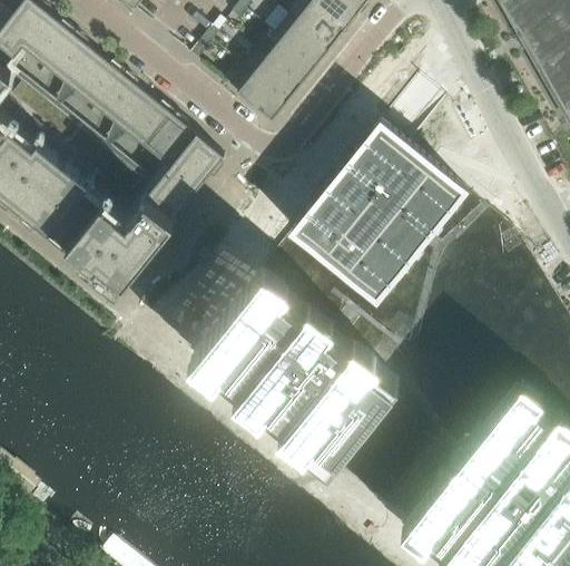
[(0,191),(1,192),(22,210),(27,212),(48,230),(49,231),(68,245),(68,246),(85,260),(94,266),(109,280),(119,288),(158,238),(163,242),(176,224),(173,222),(180,212),(189,201),(210,174),(219,163),(225,157),(185,125),(161,106),(135,85),(111,66),(85,45),(61,26),(48,15),(37,6),(30,0),(25,0),(12,17),(11,18),(0,31),(0,191)]
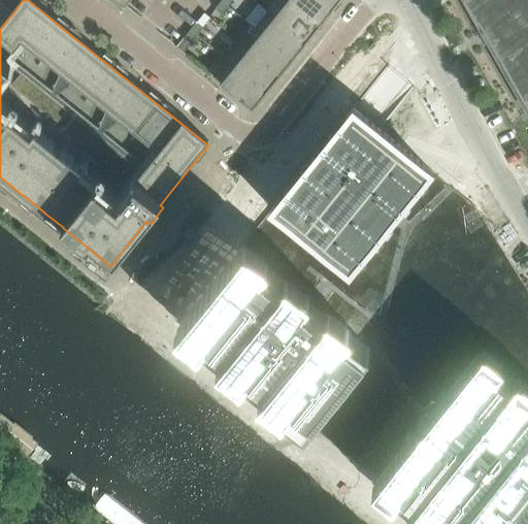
[(113,0),(125,9),(126,8),(132,0),(113,0)]
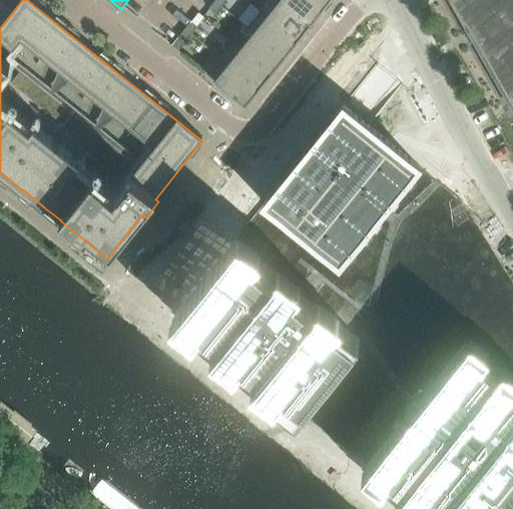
[(218,0),(214,5),(221,10),(227,2),(225,0),(218,0)]
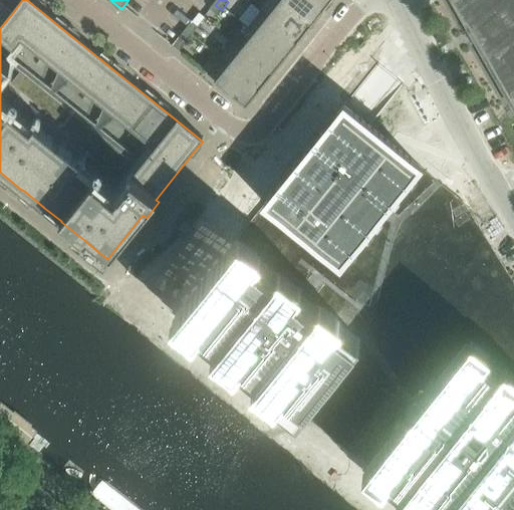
[(307,0),(281,0),(279,3),(310,28),(323,13),(324,11),(320,7),(319,9),(307,0)]
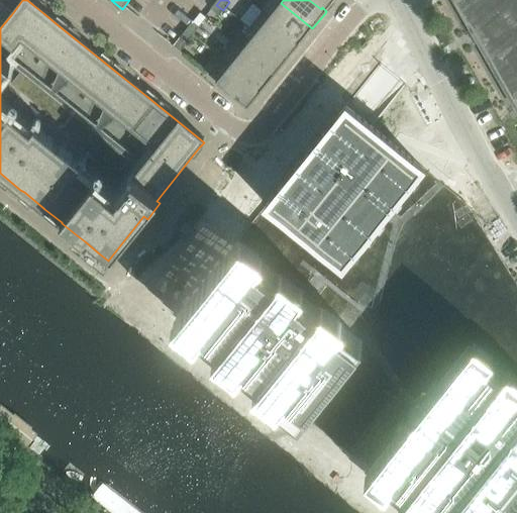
[(309,0),(321,9),(322,7),(327,0),(328,0),(332,3),(334,0),(309,0)]
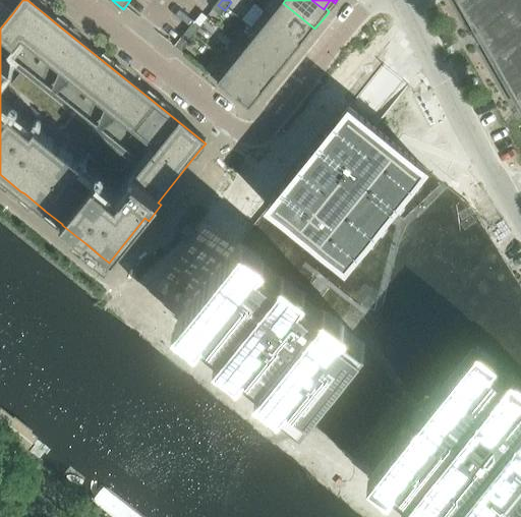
[(520,0),(454,0),(475,37),(479,44),(519,114),(520,113),(520,0)]
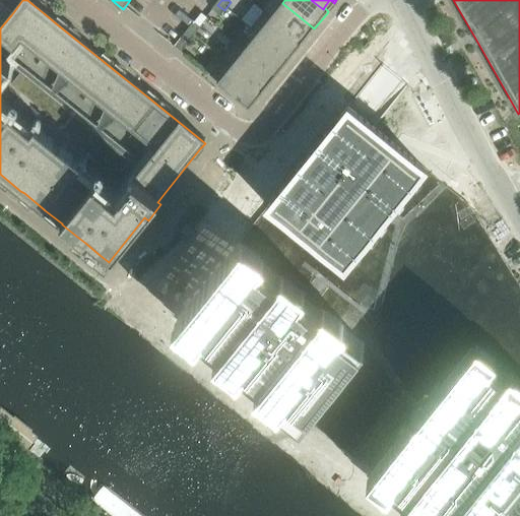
[(282,3),(270,19),(269,19),(301,45),(314,28),(282,3)]
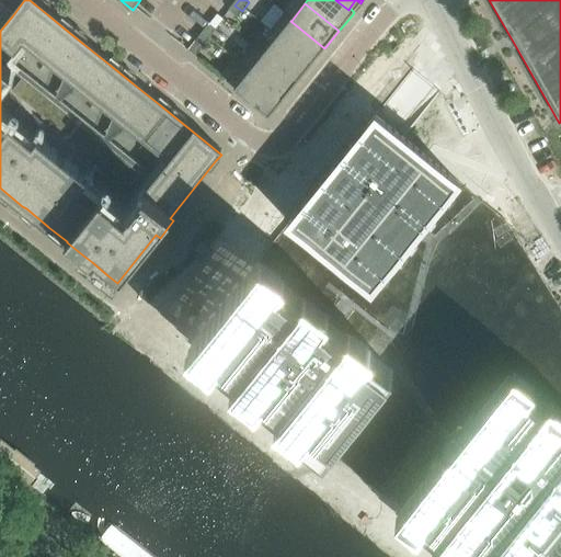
[(242,11),(235,6),(228,13),(229,14),(236,19),(242,11)]
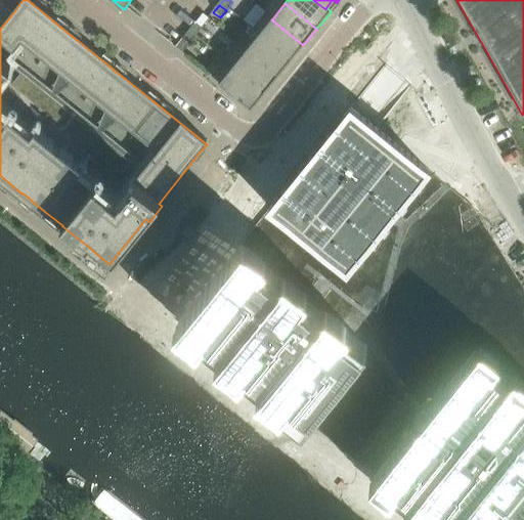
[(303,45),(271,19),(272,19),(266,14),(252,32),(258,37),(258,36),(290,61),(303,45)]
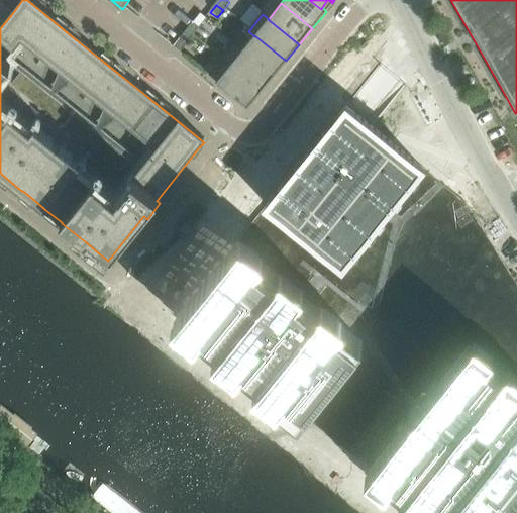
[(199,30),(193,25),(192,25),(186,33),(192,38),(199,30)]
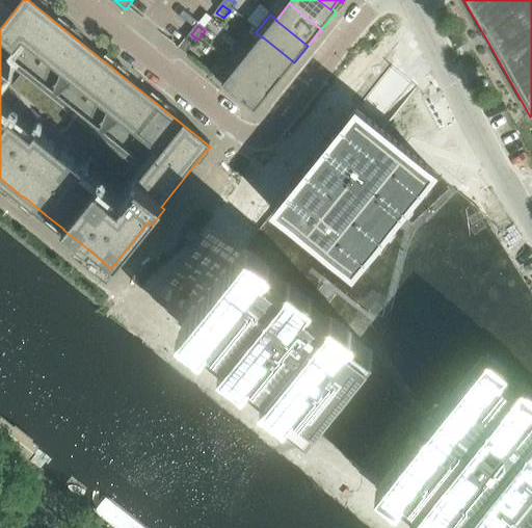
[(197,40),(191,34),(185,42),(191,48),(197,40)]
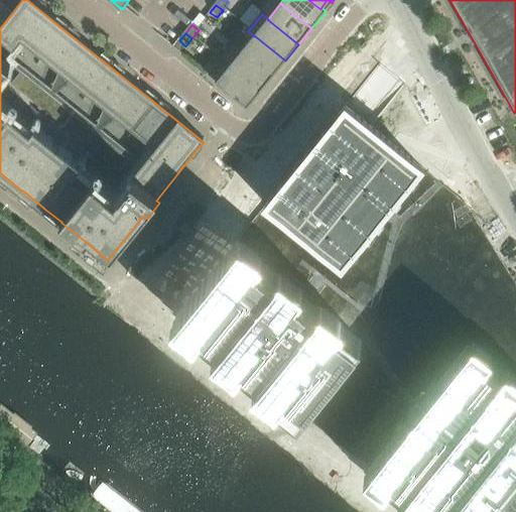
[(254,35),(254,36),(242,50),(242,51),(273,77),(285,60),(254,35)]
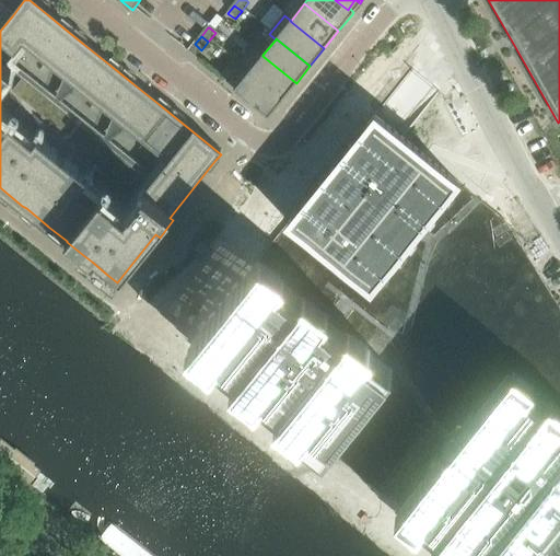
[(263,56),(263,55),(253,47),(238,66),(242,69),(242,68),(282,101),(296,83),(263,56)]
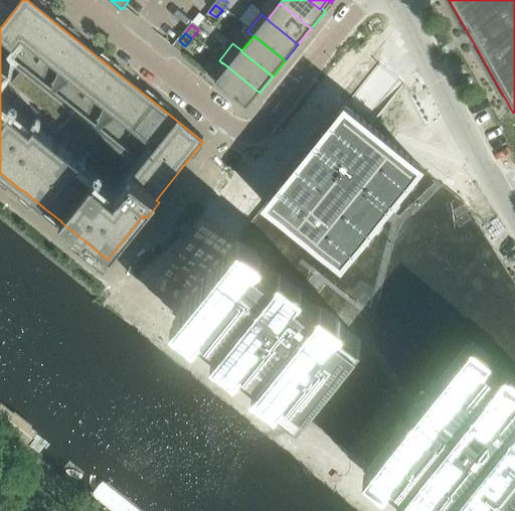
[(209,79),(245,109),(260,93),(222,62),(222,63),(209,79)]
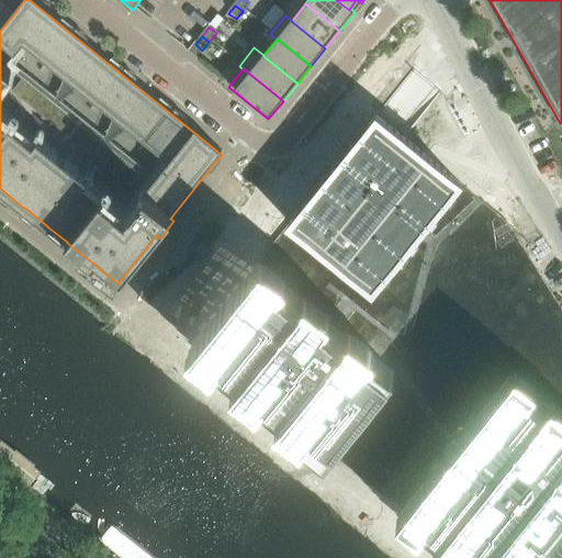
[(260,265),(187,356),(212,377),(216,370),(236,386),(231,392),(256,412),(261,406),(280,422),(276,428),(301,448),(303,445),(325,462),(328,459),(347,475),(343,480),(356,491),(355,492),(375,509),(377,508),(390,519),(394,513),(401,519),(396,524),(400,526),(398,528),(413,540),(414,538),(417,542),(422,536),(438,548),(434,554),(438,557),(561,557),(561,317),(505,227),(459,192),(461,189),(406,144),(440,102),(411,78),(378,120),(375,119),(366,131),(362,127),(356,136),(358,138),(347,153),(344,151),(337,159),(340,163),(329,177),(325,174),(318,181),(322,185),(319,188),(316,186),(308,194),(312,197),(301,211),(298,209),(290,218),(293,220),(285,231),(288,233),(261,266),(260,265)]
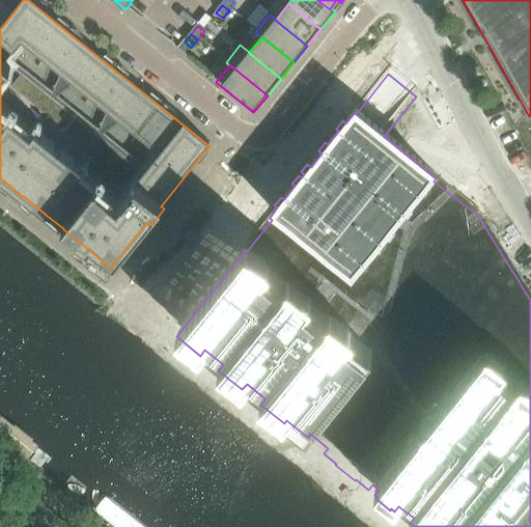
[(66,472),(0,415),(0,445),(52,490),(66,472)]
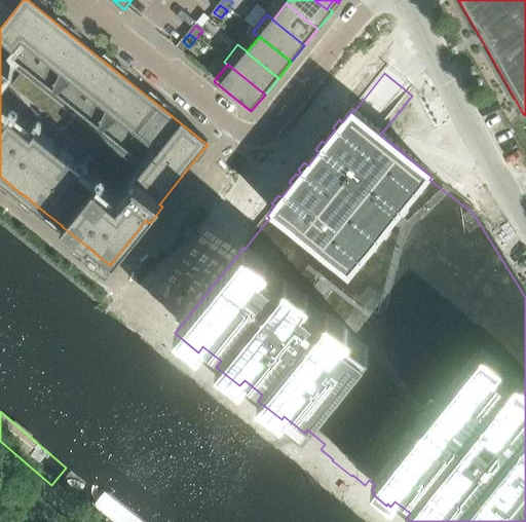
[(144,521),(113,497),(100,514),(110,521),(144,521)]
